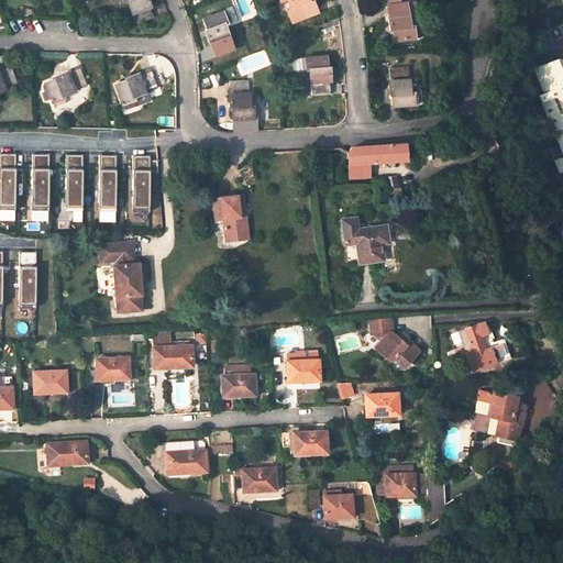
[(117,0),(119,6),(128,2),(136,25),(154,19),(147,0),(117,0)]
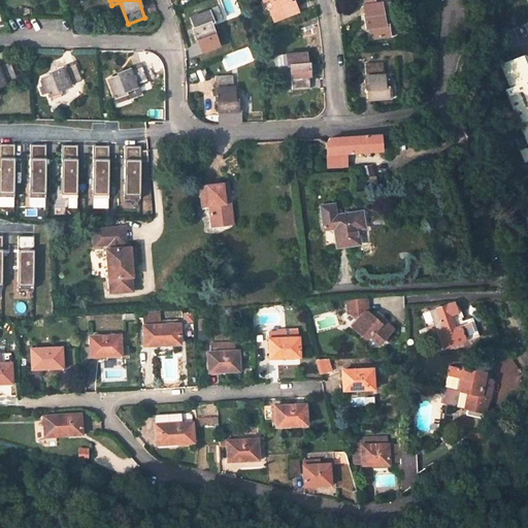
[(268,0),(269,0),(277,20),(293,13),(287,0),(259,0),(261,3),(268,0)]
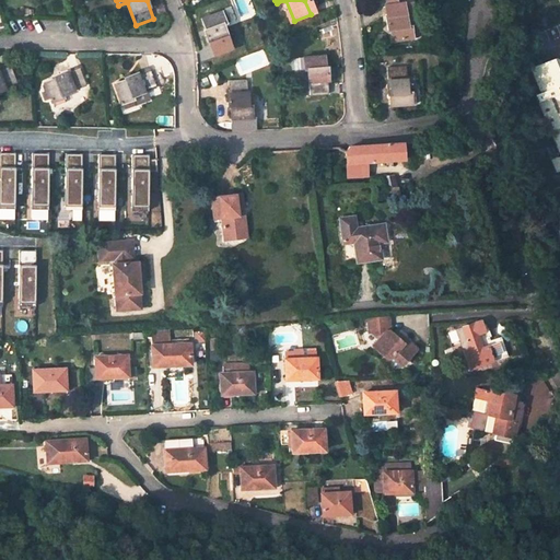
[(401,30),(399,19),(397,6),(380,8),(383,33),(386,33),(387,44),(411,41),(409,30),(401,30)]
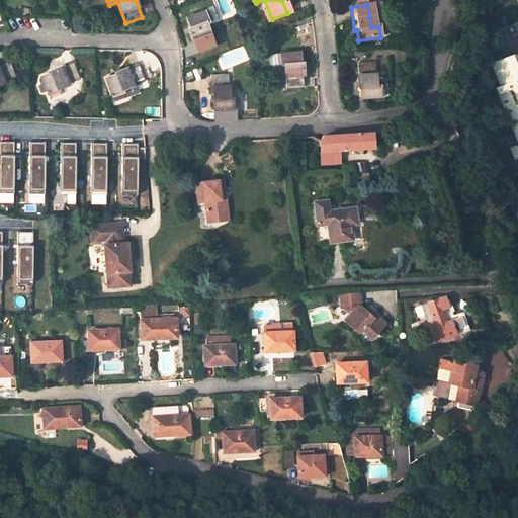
[(190,28),(187,30),(196,54),(212,47),(203,23),(210,21),(206,10),(186,19),(190,28)]
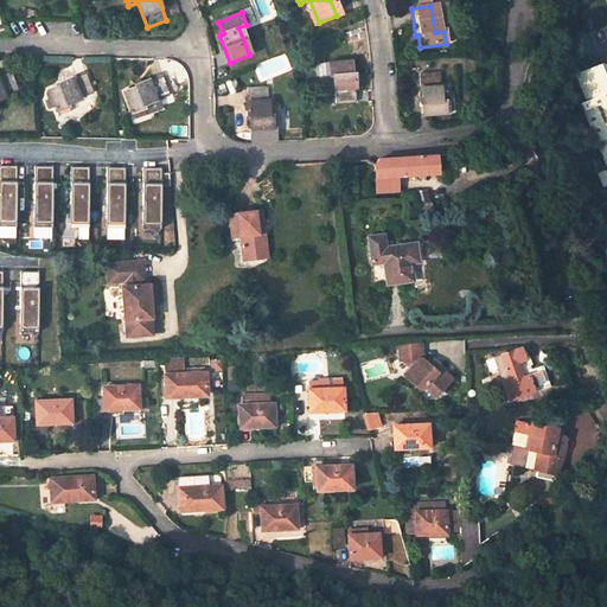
[(346,61),(320,62),(321,76),(328,76),(330,103),(351,102),(350,74),(346,74),(346,61)]
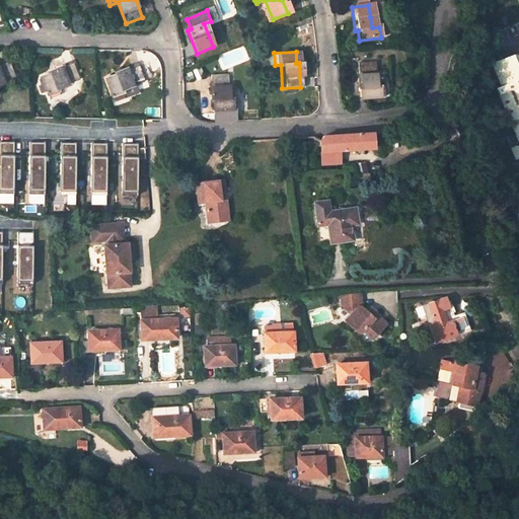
[(518,156),(518,55),(518,56),(506,53),(488,62),(499,86),(495,87),(518,142),(518,143),(511,148),(517,158),(518,156)]
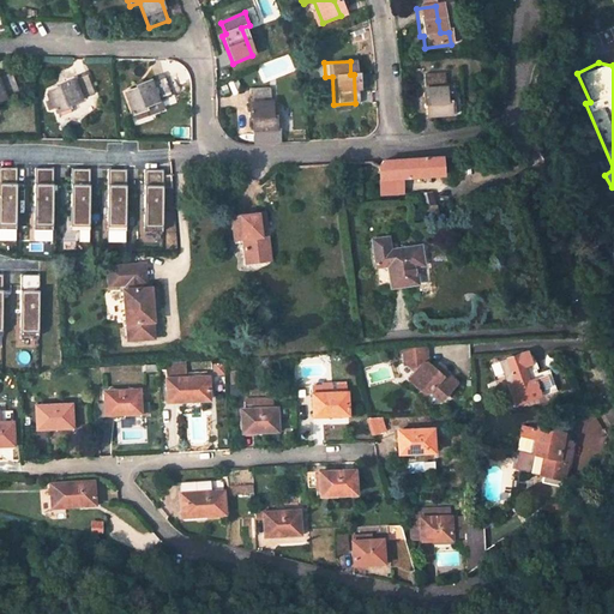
[(0,102),(20,96),(12,73),(0,77),(0,102)]
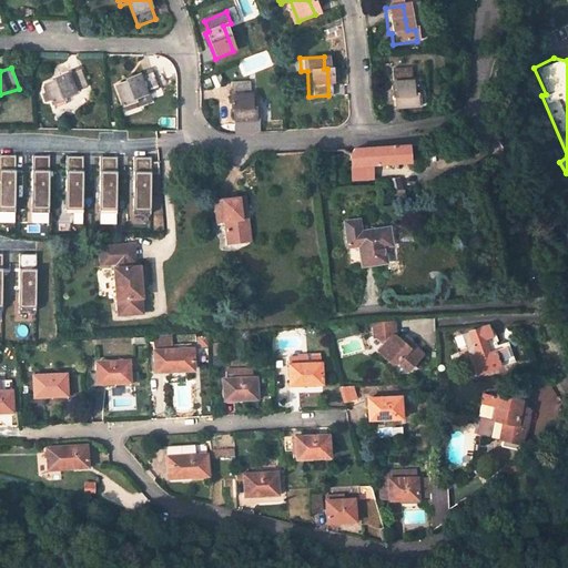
[(64,99),(87,91),(79,70),(56,79),(57,82),(44,85),(54,111),(67,107),(64,99)]
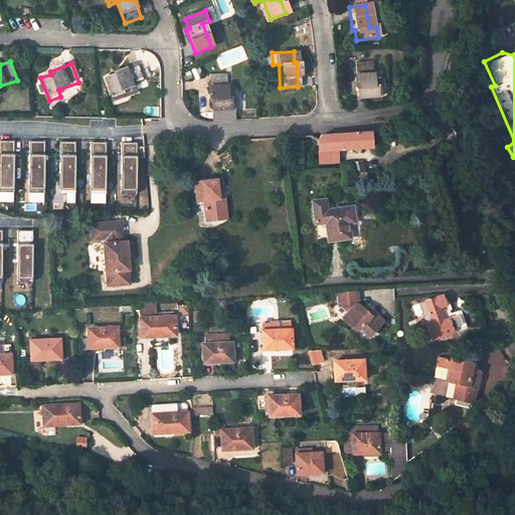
[(369,88),(369,63),(351,64),(351,88),(354,88),(354,98),(377,98),(376,88),(369,88)]
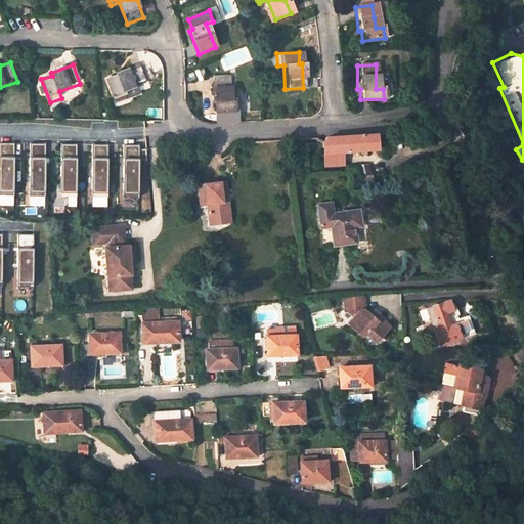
[(129,103),(125,92),(146,84),(140,66),(117,75),(118,77),(108,80),(119,107),(129,103)]
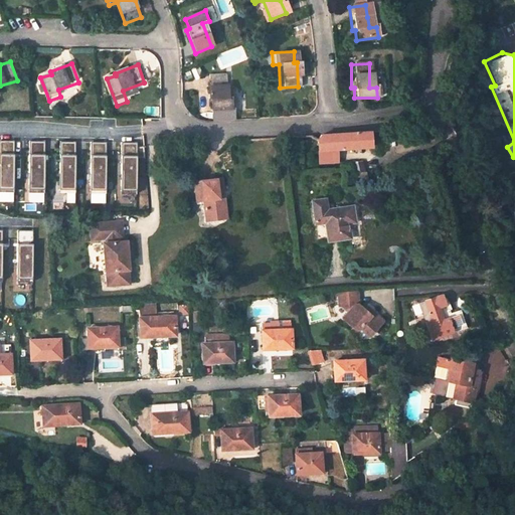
[(225,100),(224,75),(206,76),(207,103),(209,103),(210,112),(211,112),(211,120),(236,118),(236,110),(233,110),(232,100),(225,100)]
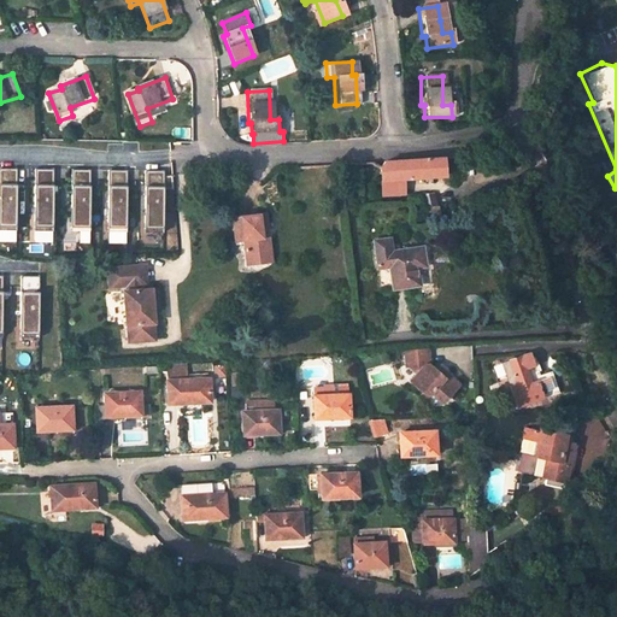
[(383,180),(422,177),(446,176),(445,159),(407,162),(387,163),(382,168),(383,180)]
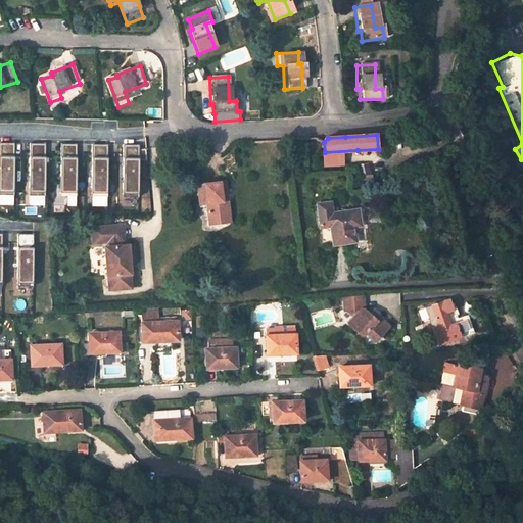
[(14,143),(0,142),(0,194),(13,195),(14,143)]
